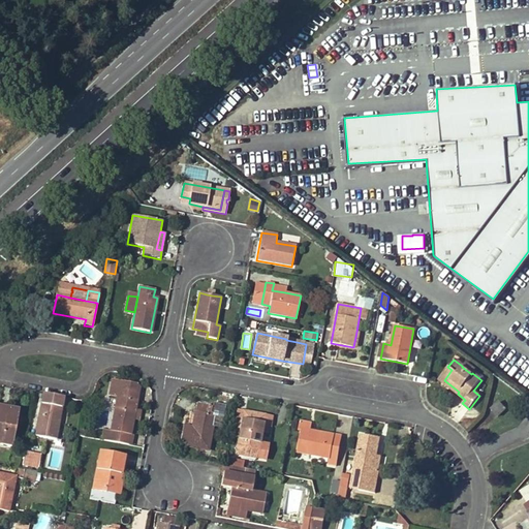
[(452,370),(447,367),(437,382),(456,396),(458,394),(459,392),(444,380),(452,370)]
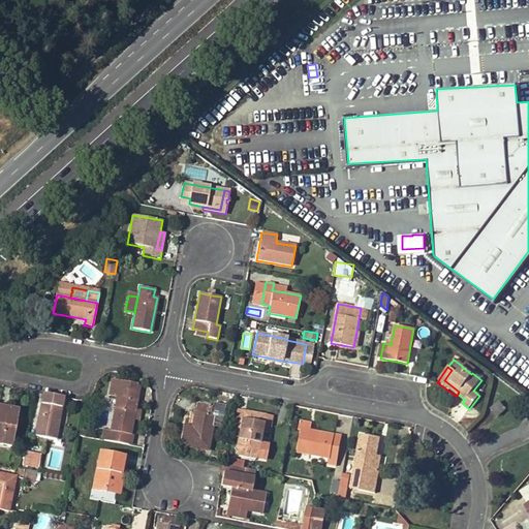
[(116,405),(120,389),(110,386),(106,403),(116,405)]
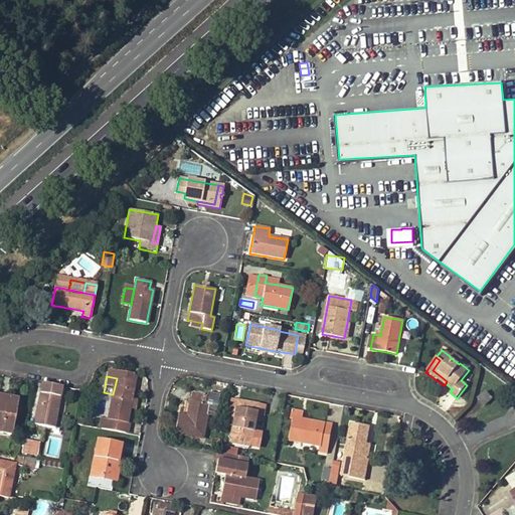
[(101,418),(99,428),(109,431),(126,434),(127,423),(130,407),(132,399),(134,389),(130,388),(131,381),(117,378),(113,394),(108,420),(101,418)]
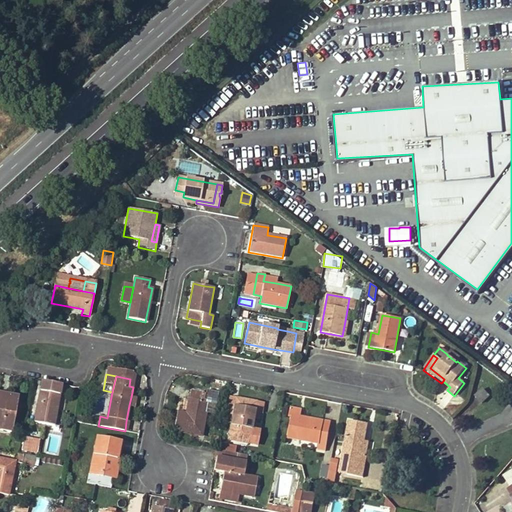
[(42,381),(40,391),(34,423),(51,426),(51,428),(58,430),(59,426),(53,425),(58,394),(60,385),(42,381)]
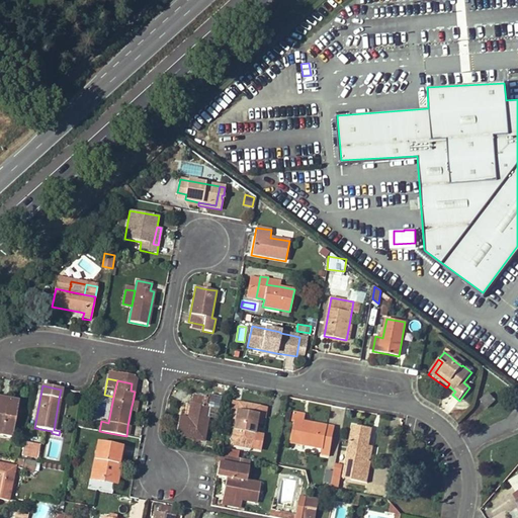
[(481,402),(488,408),(495,401),(488,395),(481,402)]
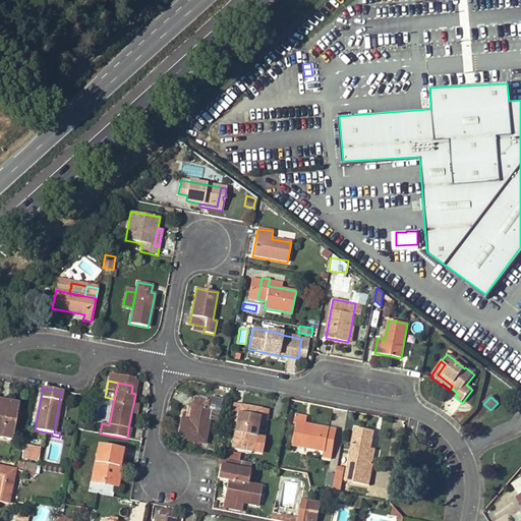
[(204,445),(211,408),(207,407),(208,401),(193,398),(188,421),(180,419),(176,439),(204,445)]
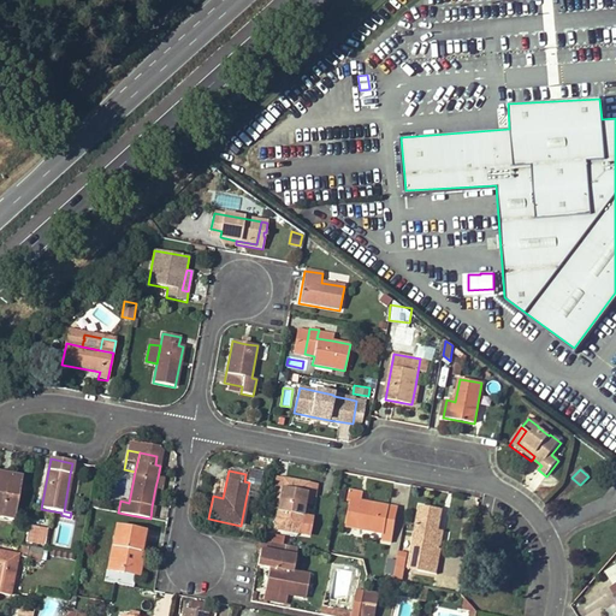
[(0,473),(0,517),(13,521),(22,478),(0,473)]
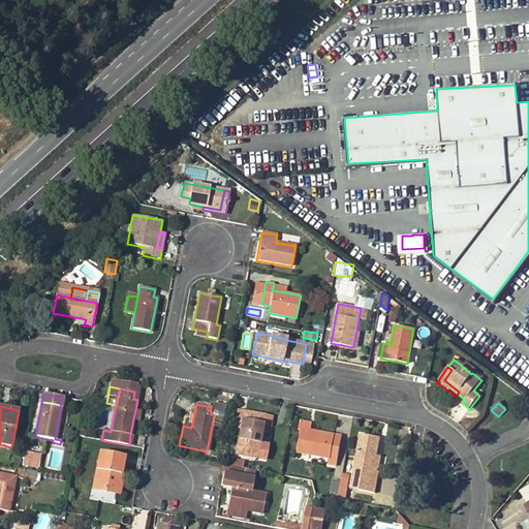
[(262,425),(270,426),(271,417),(238,410),(235,430),(240,431),(235,456),(265,461),(268,445),(259,444),(261,431),(262,425)]
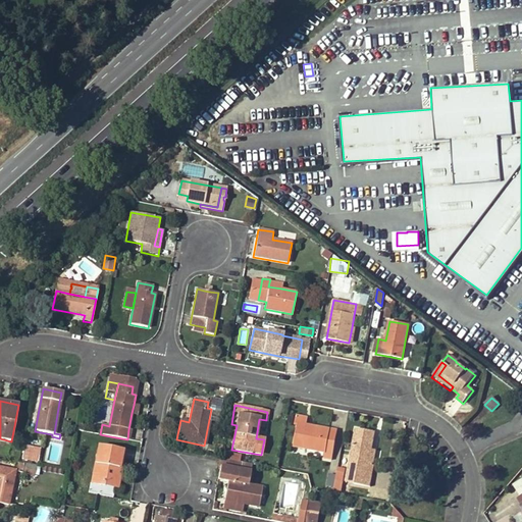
[(99,420),(108,421),(109,407),(100,406),(99,420)]
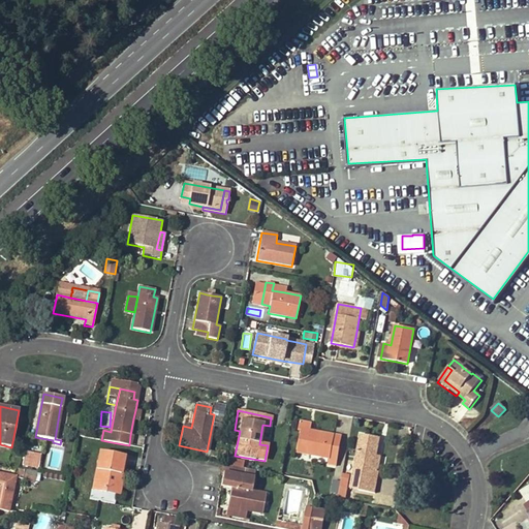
[(299,429),(301,429),(310,431),(311,424),(300,422),(299,429)]
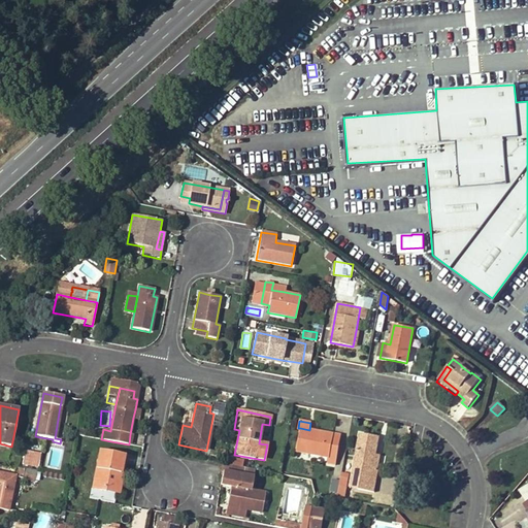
[(309,430),(300,428),(296,452),(329,458),(328,464),(336,466),(338,456),(330,455),(334,434),(326,433),(325,435),(314,433),(315,431),(309,430)]
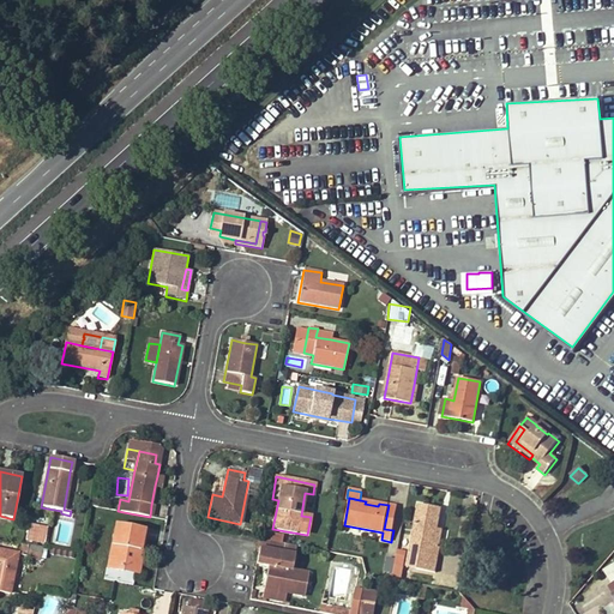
[(397,507),(389,505),(384,529),(393,530),(397,507)]
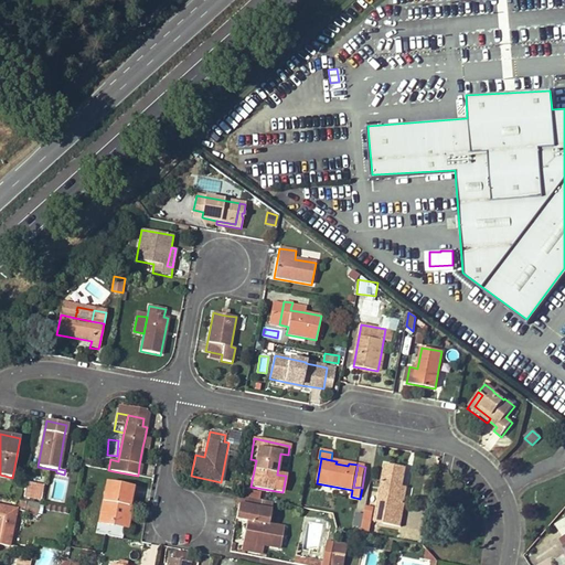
[(398,503),(402,486),(405,468),(385,465),(376,510),(402,514),(404,504),(398,503)]
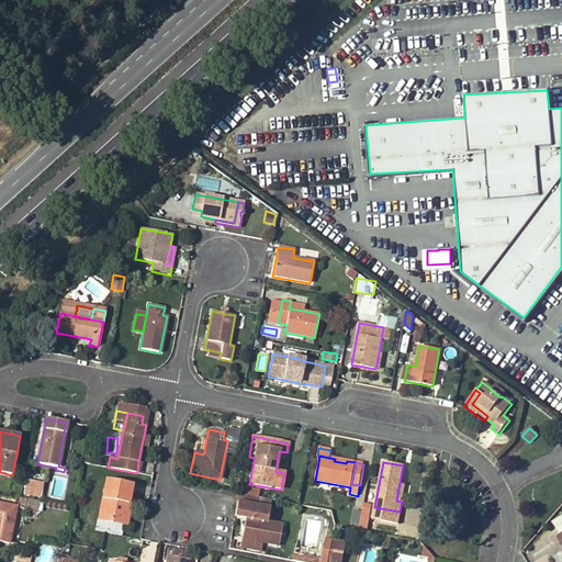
[(25,478),(23,494),(42,497),(44,481),(25,478)]
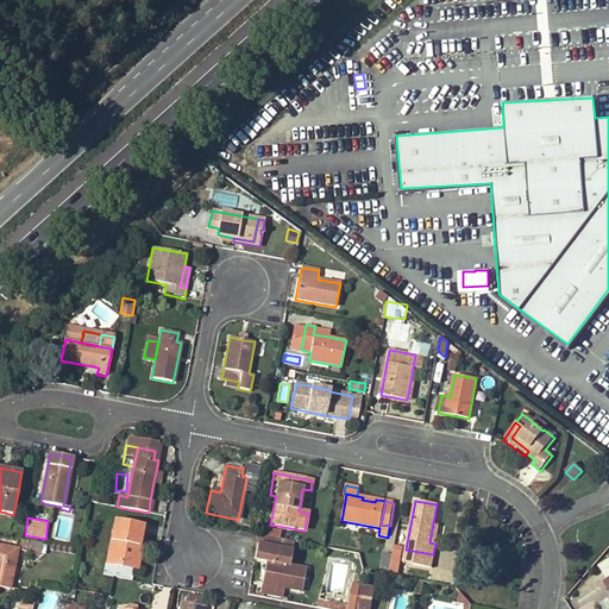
[(120,562),(137,565),(140,547),(138,547),(140,538),(142,538),(144,526),(115,520),(106,564),(120,566),(120,562)]
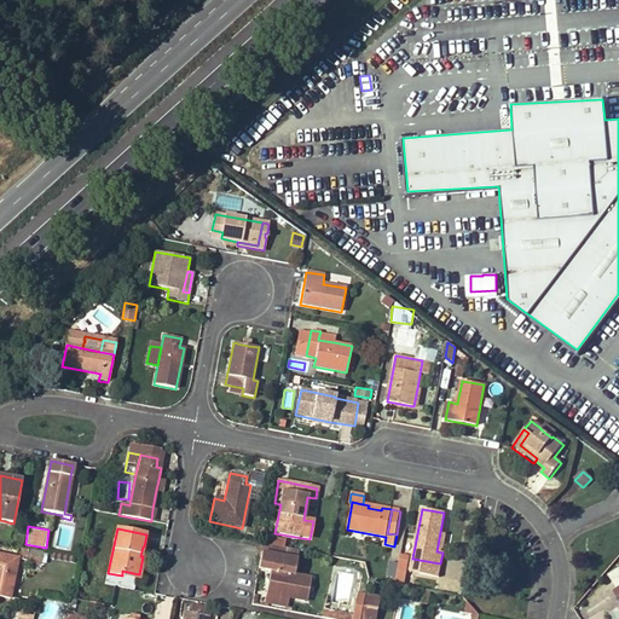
[(405,536),(403,553),(411,554),(414,537),(405,536)]
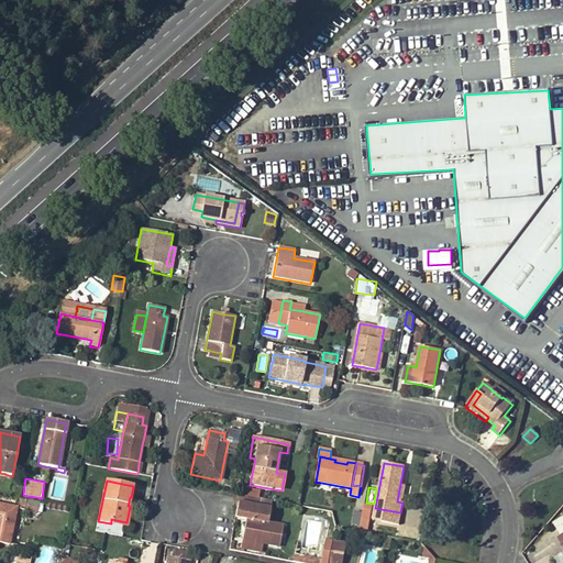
[(240,493),(239,495),(258,499),(260,492),(245,489),(240,493)]
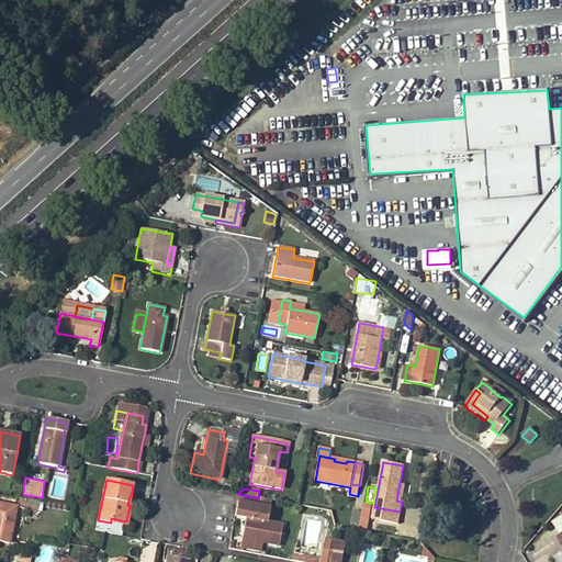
[(238,494),(234,518),(245,520),(239,548),(258,551),(259,542),(278,546),(281,525),(265,521),(268,508),(269,501),(258,498),(238,494)]
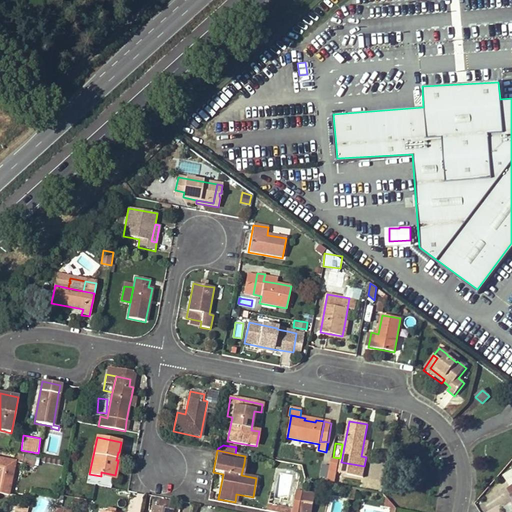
[(38,465),(39,456),(19,453),(17,463),(38,465)]
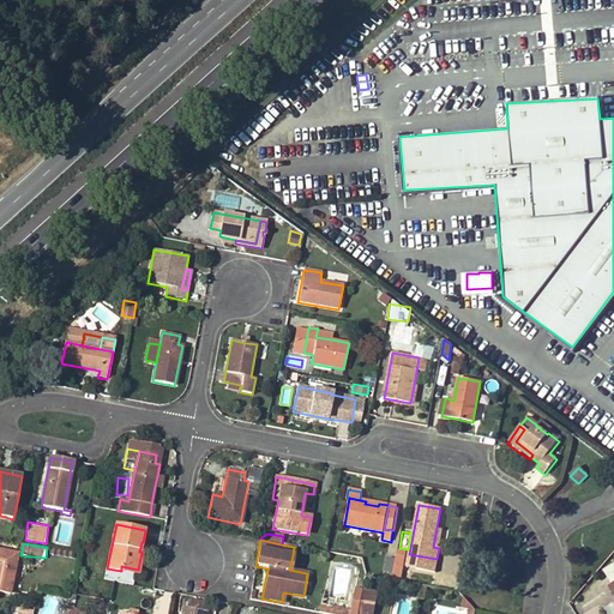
[(0,593),(10,594),(17,553),(0,549),(0,593)]
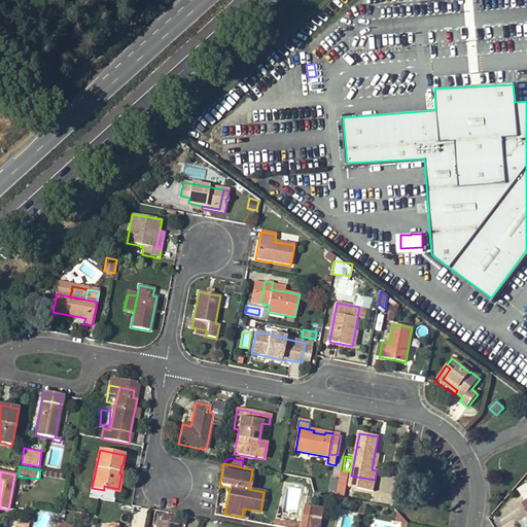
[(349,488),(372,493),(375,480),(351,476),(349,488)]
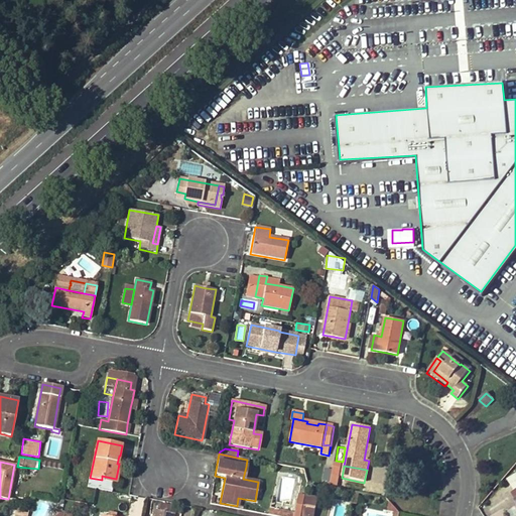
[(333,467),(332,476),(340,478),(341,468),(333,467)]
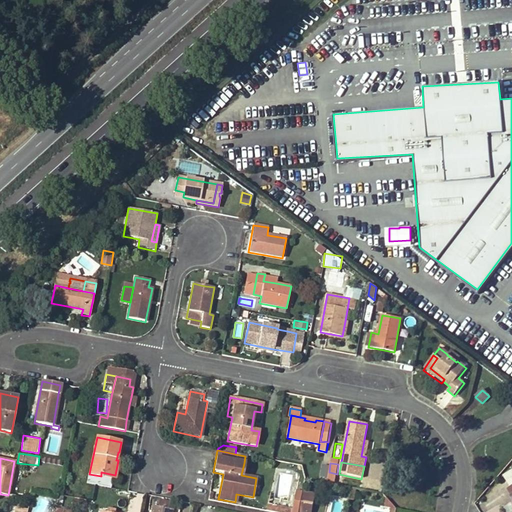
[(321,464),(320,475),(327,476),(328,465),(321,464)]
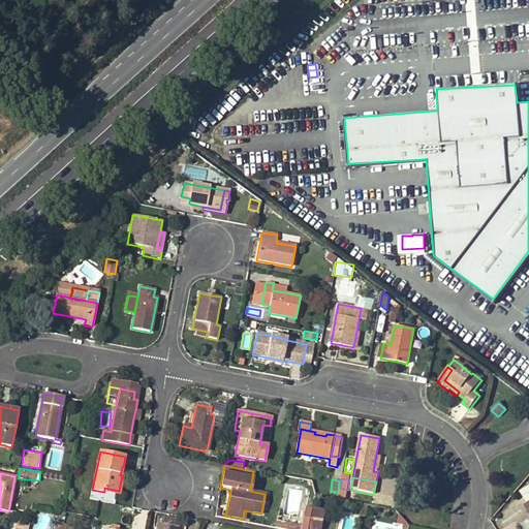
[(528,487),(519,493),(526,504),(528,502),(528,487)]
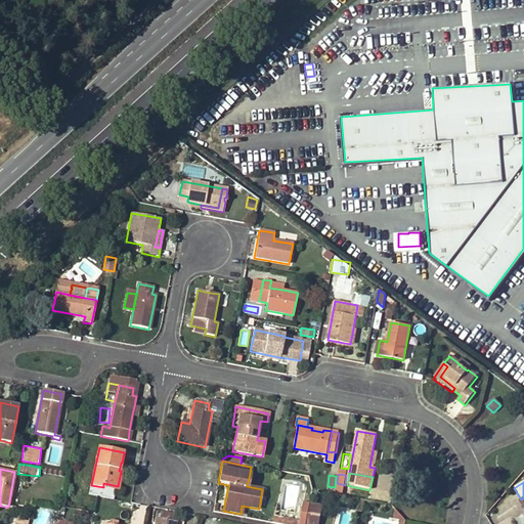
[(310,503),(306,522),(313,523),(318,523),(322,506),(310,503)]
